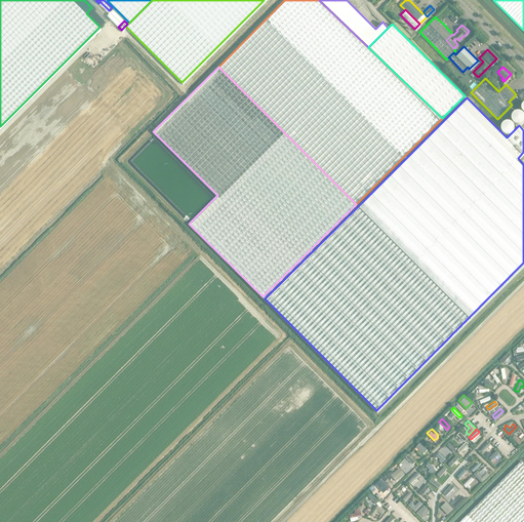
[(466,437),(459,430),(456,433),(464,440),(466,437)]
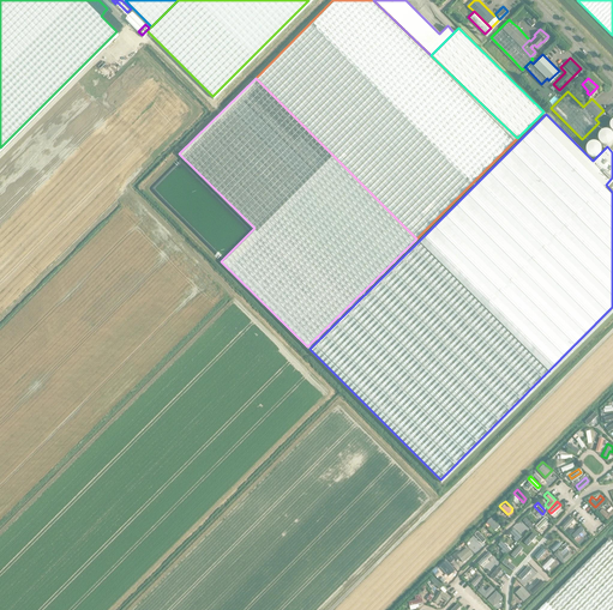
[(606,511),(601,506),(598,509),(605,517),(612,509),(612,506),(612,505),(606,511)]
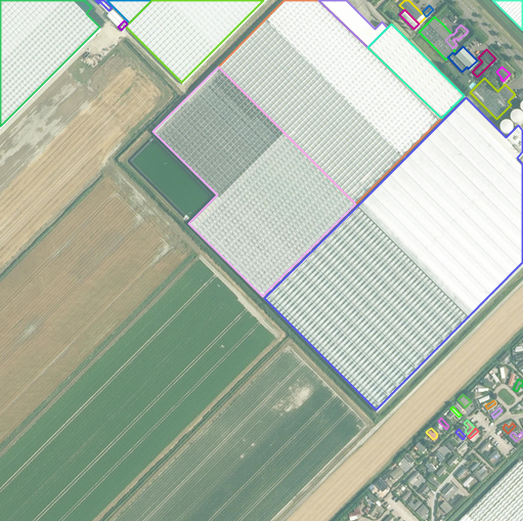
[(419,439),(416,441),(413,444),(421,450),(424,449),(425,446),(419,439)]
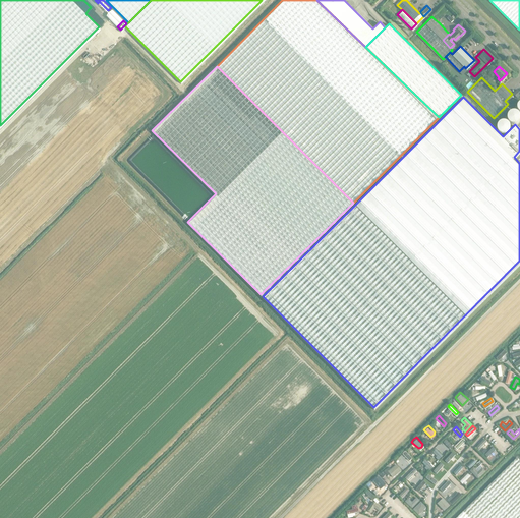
[(450,445),(451,443),(445,437),(444,438),(443,440),(449,446),(450,445)]
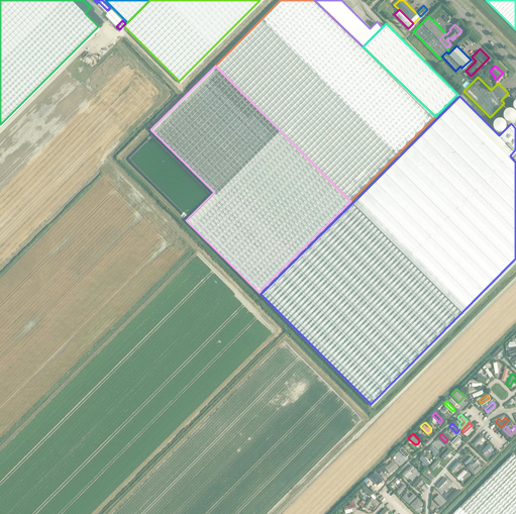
[(452,443),(460,435),(458,433),(449,441),(452,443)]
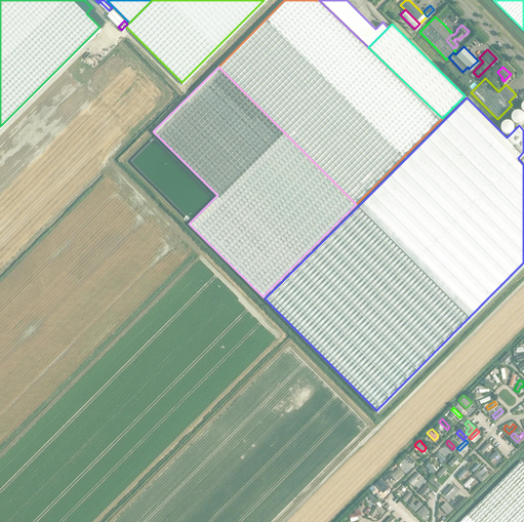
[(482,450),(490,442),(487,440),(479,448),(482,450)]
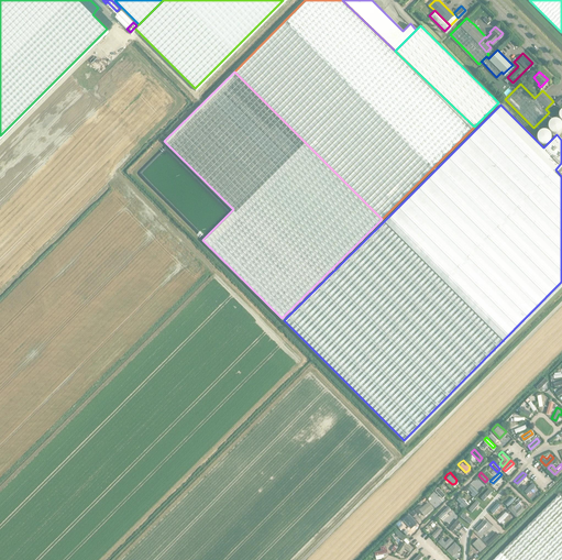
[(535,483),(531,480),(522,489),(526,492),(535,483)]
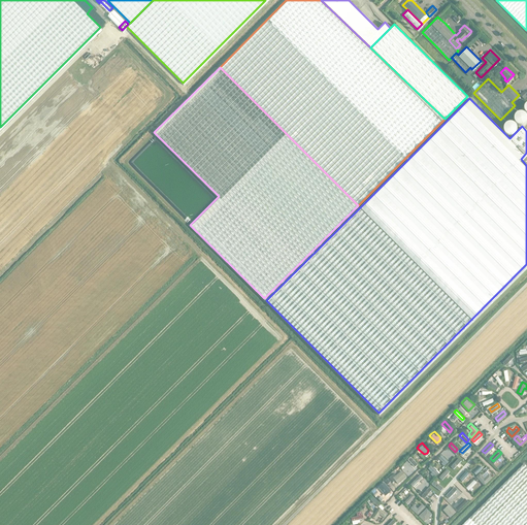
[(445,462),(446,461),(447,459),(440,453),(439,454),(438,456),(445,462)]
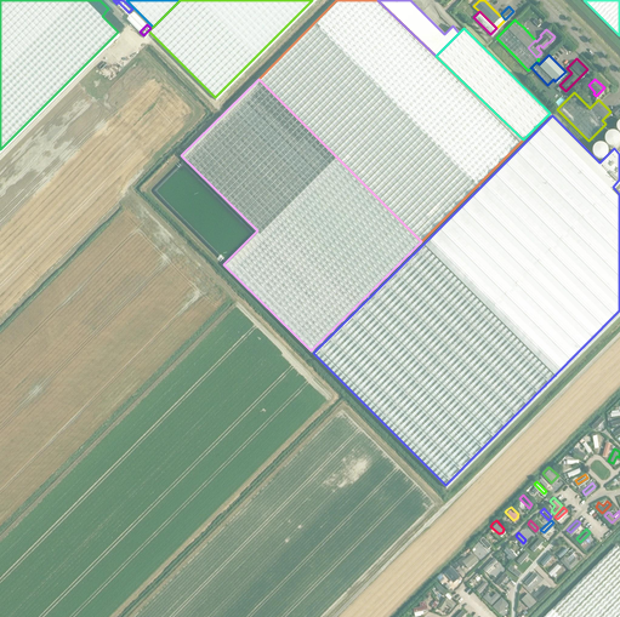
[(489,546),(490,543),(482,535),(481,536),(479,538),(487,547),(489,546)]
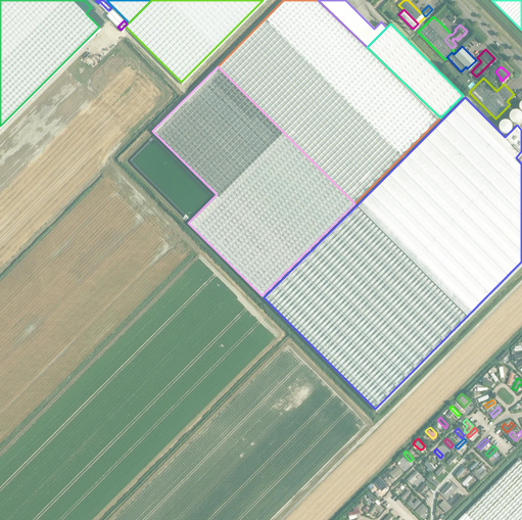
[(444,458),(446,460),(454,453),(452,451),(444,458)]
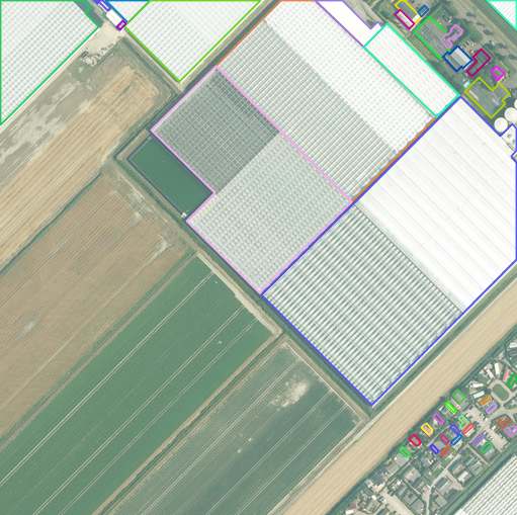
[(516,514),(516,456),(513,452),(450,514),(516,514)]
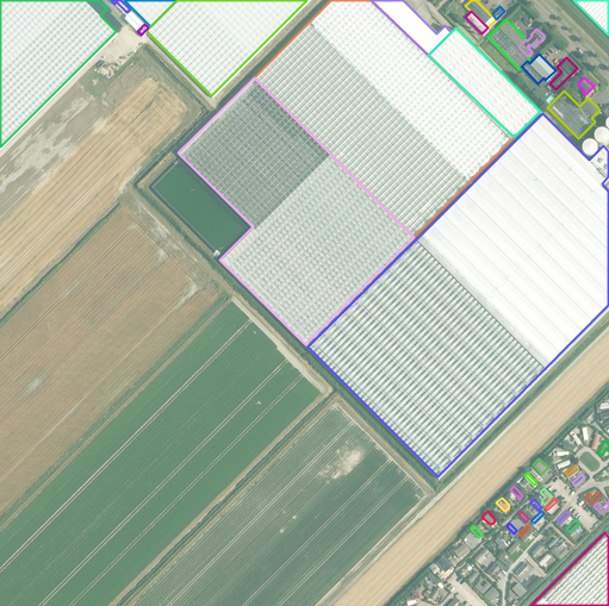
[(503,544),(504,542),(497,535),(495,536),(493,538),(501,545),(503,544)]
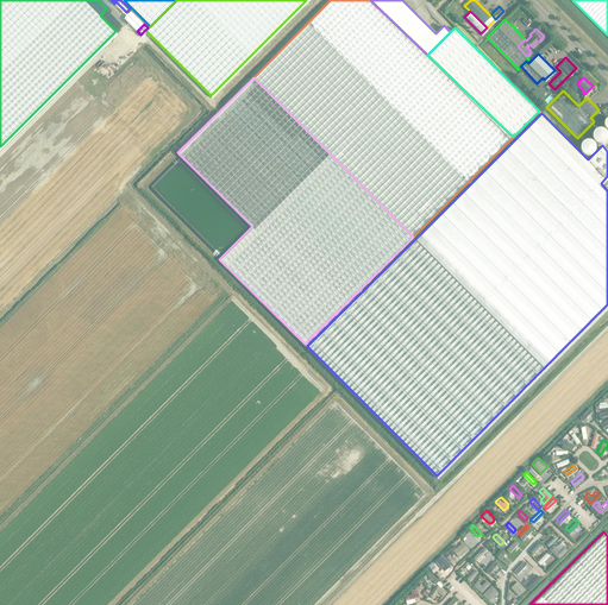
[(549,544),(556,537),(553,534),(546,541),(549,544)]
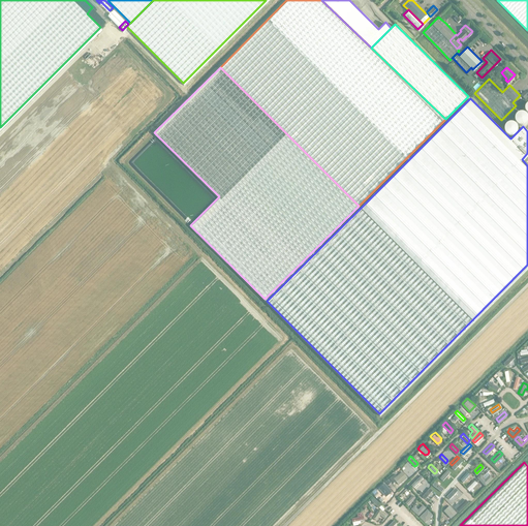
[(443,474),(451,467),(447,465),(441,471),(443,474)]
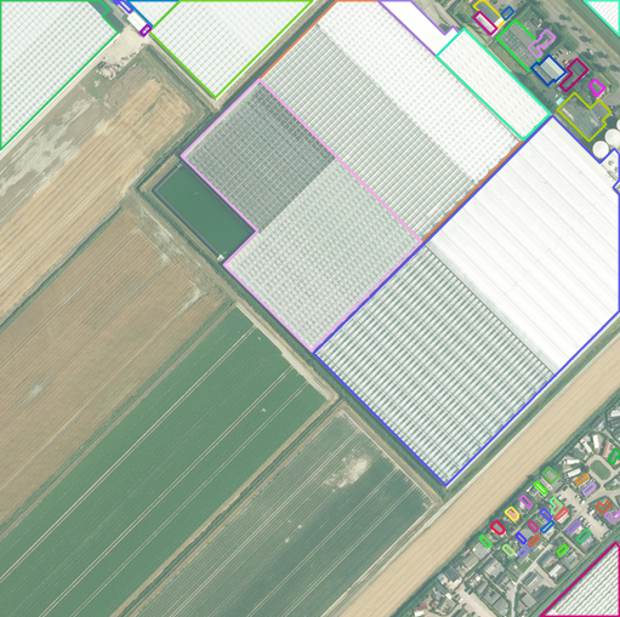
[(467,566),(477,558),(471,550),(461,559),(467,566)]
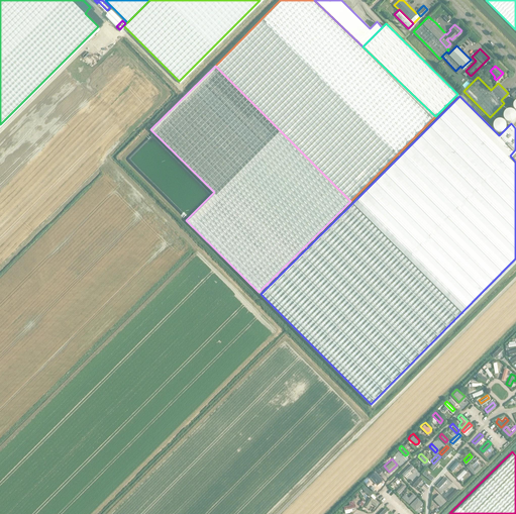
[(455,459),(449,466),(451,468),(457,461),(455,459)]
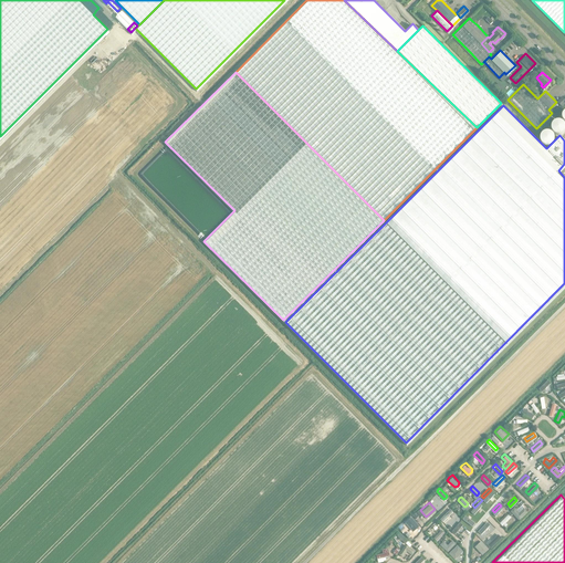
[(526,510),(523,506),(518,511),(513,506),(509,510),(519,519),(526,510)]
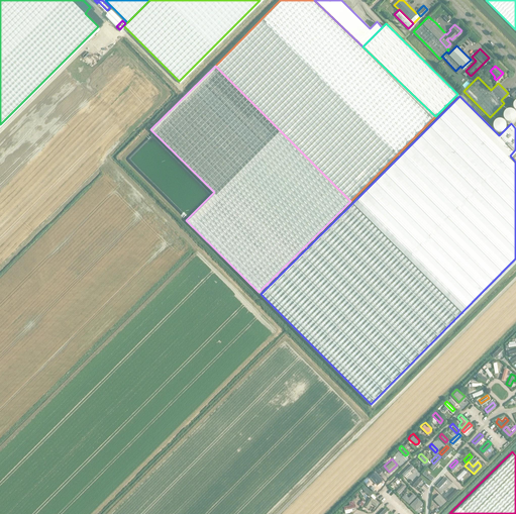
[(416,473),(418,472),(418,470),(412,464),(410,465),(409,466),(416,473)]
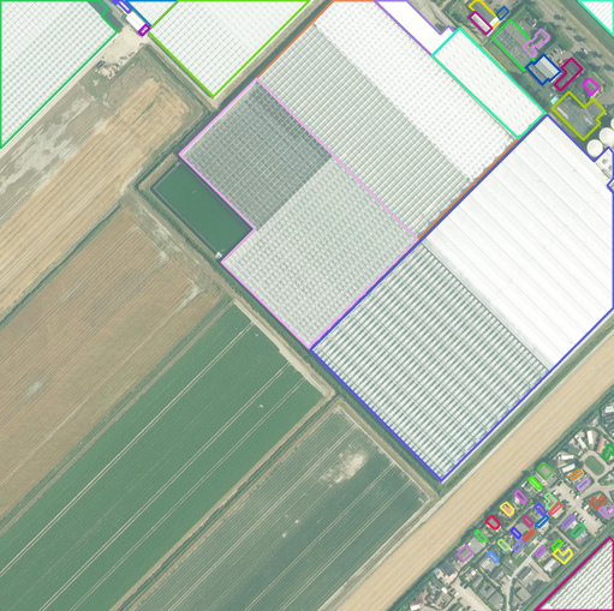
[(501,561),(504,563),(512,556),(508,552),(501,561)]
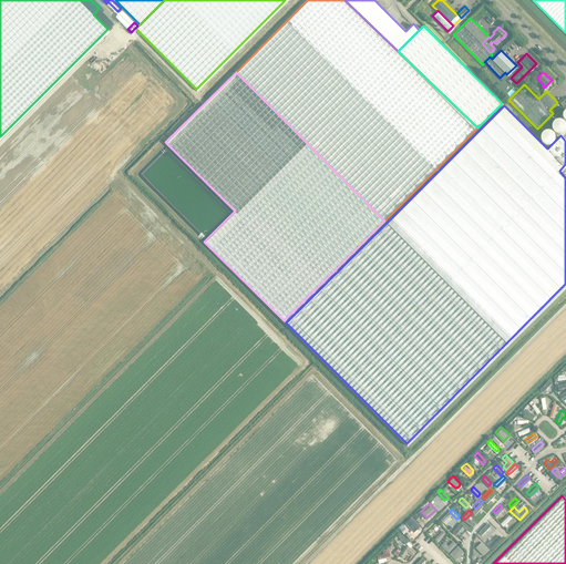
[(502,524),(511,515),(508,513),(500,522),(502,524)]
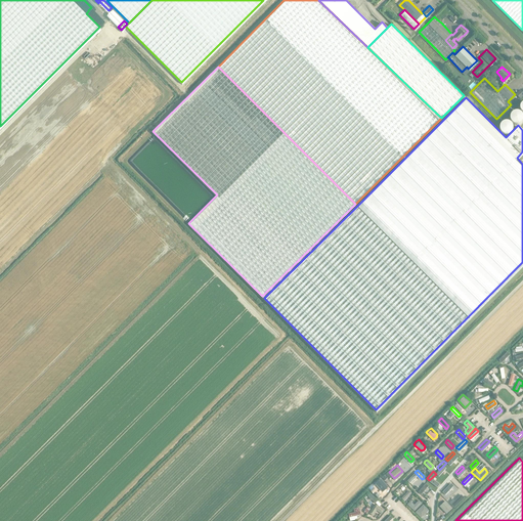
[(374,482),(381,490),(387,485),(380,477),(374,482)]
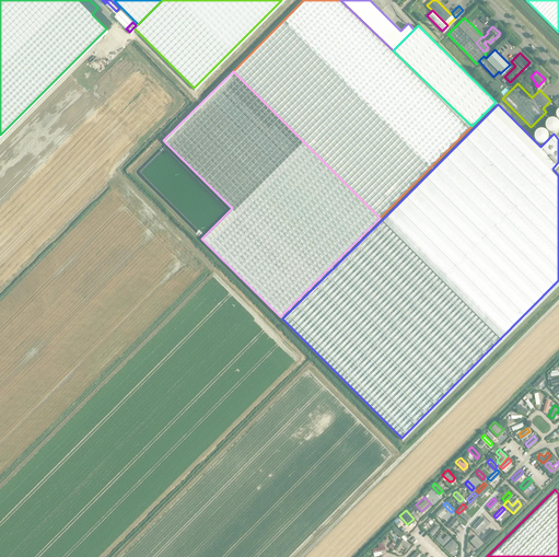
[(450,525),(455,518),(452,515),(446,523),(450,525)]
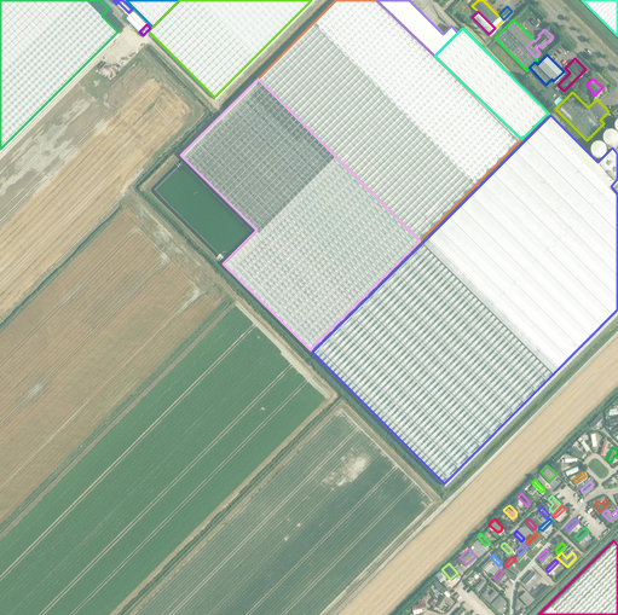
[(524,578),(526,580),(535,573),(532,570),(524,578)]
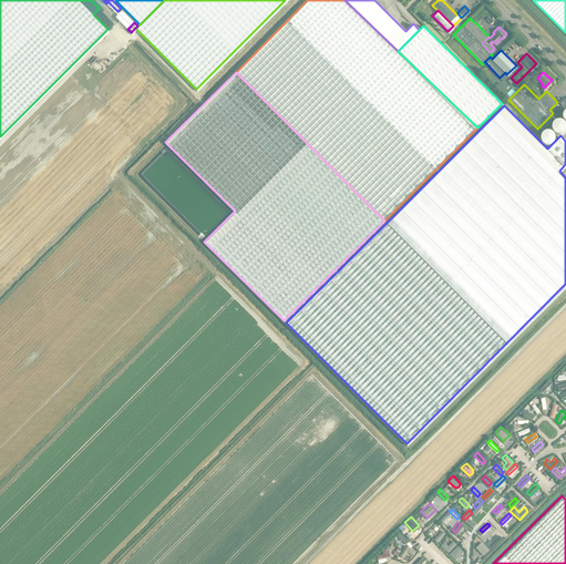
[(436,540),(444,532),(442,529),(433,536),(436,540)]
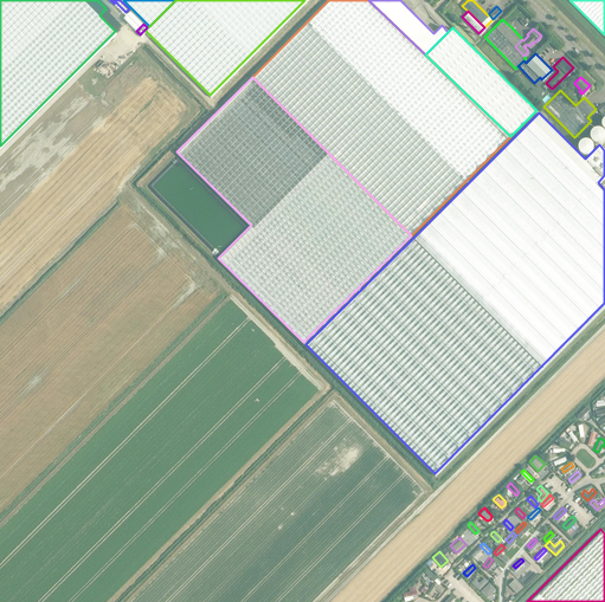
[(533,569),(521,580),(525,584),(536,573),(533,569)]
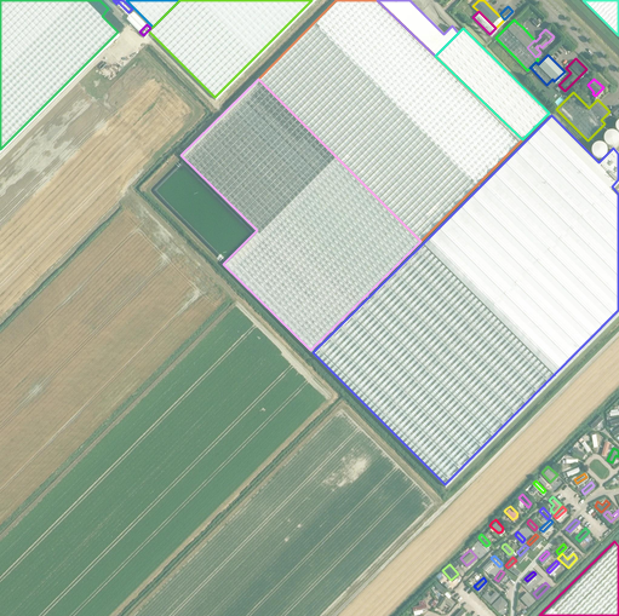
[(499,593),(494,588),(489,594),(485,589),(481,594),(489,603),(499,593)]
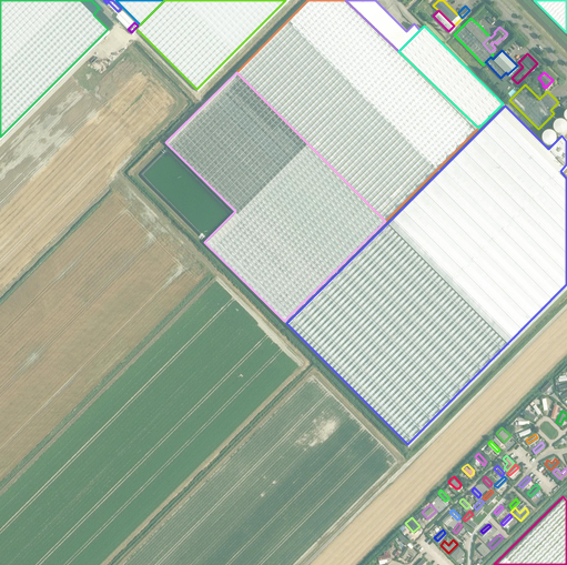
[(489,548),(482,541),(475,546),(483,555),(489,548)]
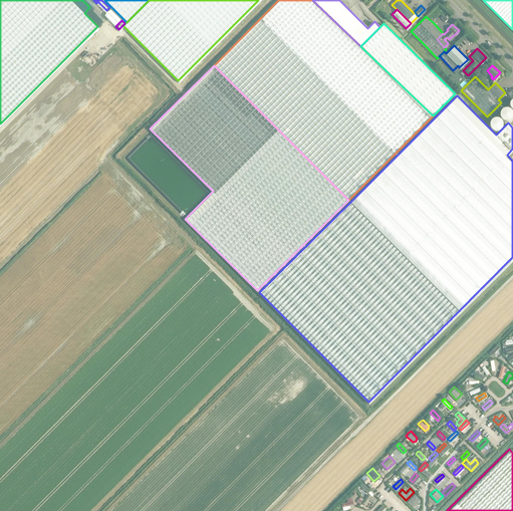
[(375,497),(367,492),(361,501),(364,503),(368,498),(372,501),(375,497)]
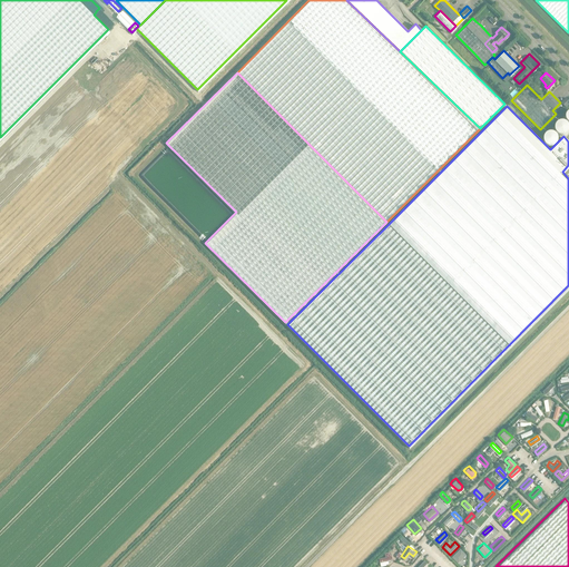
[(466,553),(460,547),(451,555),(457,561),(466,553)]
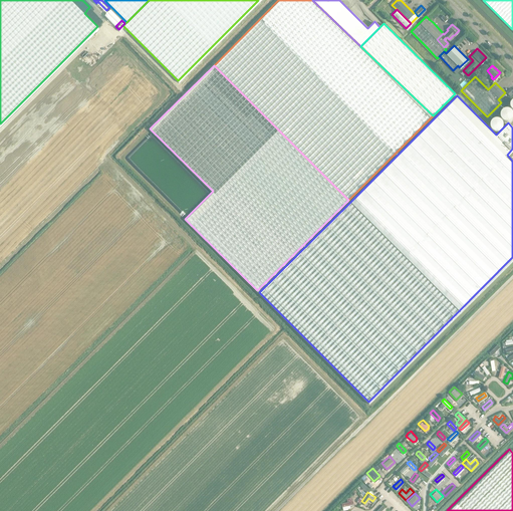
[(345,497),(346,501),(340,502),(342,506),(353,503),(351,496),(345,497)]
